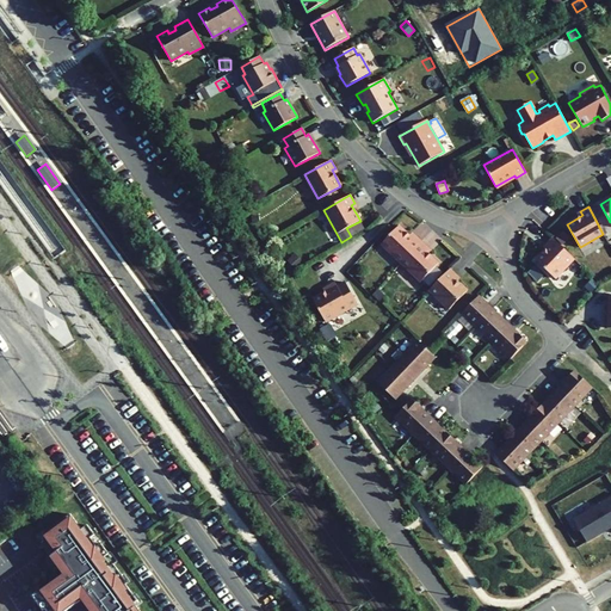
[(591,210),(596,218),(602,214),(598,207),(591,210)]
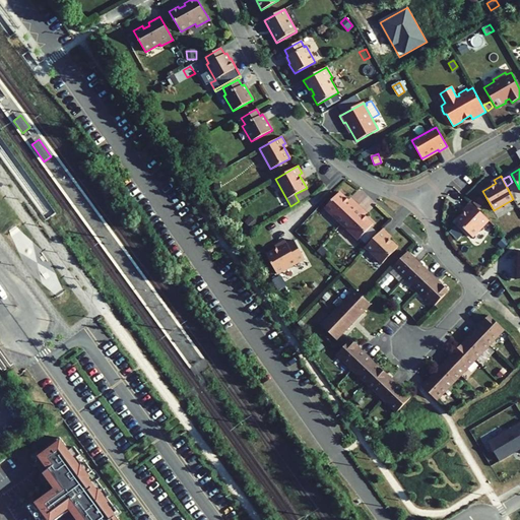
[(299,201),(311,195),(307,188),(295,194),(299,201)]
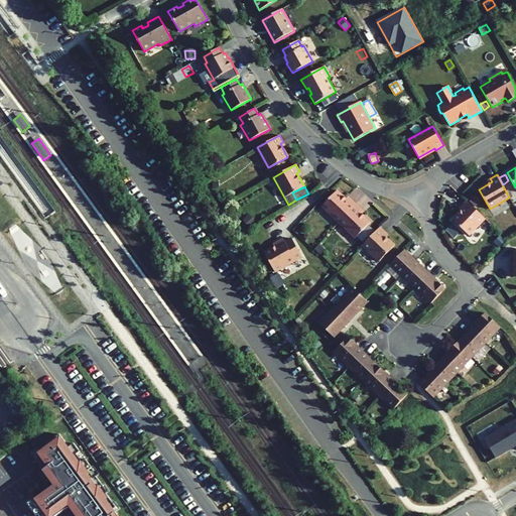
[(321,207),(338,223),(356,204),(350,199),(348,202),(345,200),(337,190),(321,207)]
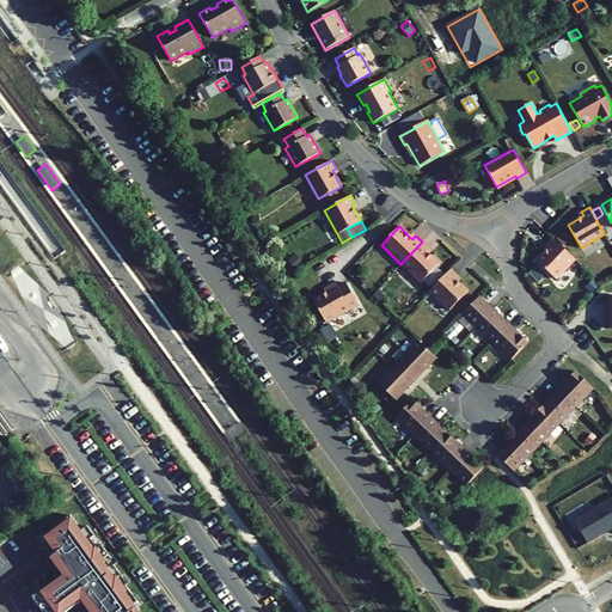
[(557,239),(563,245),(570,238),(563,232),(557,239)]
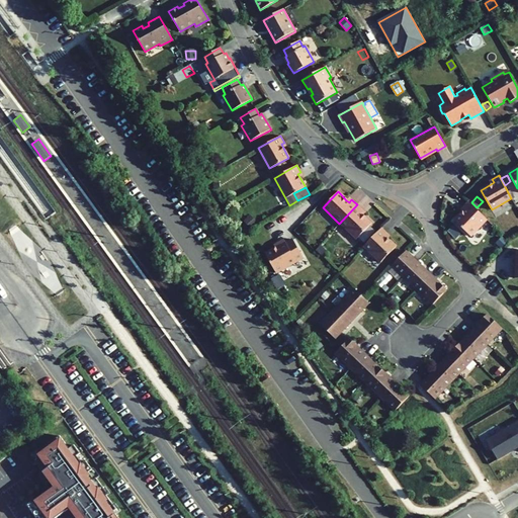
[(470,236),(487,220),(467,201),(462,207),(464,209),(462,211),(454,221),(470,236)]
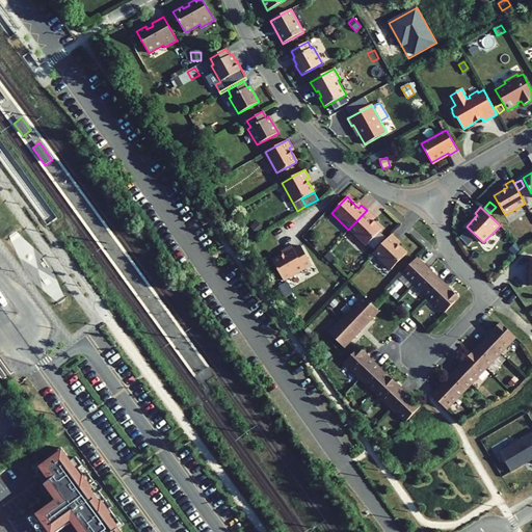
[(366,246),(381,230),(372,221),(370,218),(372,216),(367,210),(348,230),(366,246)]
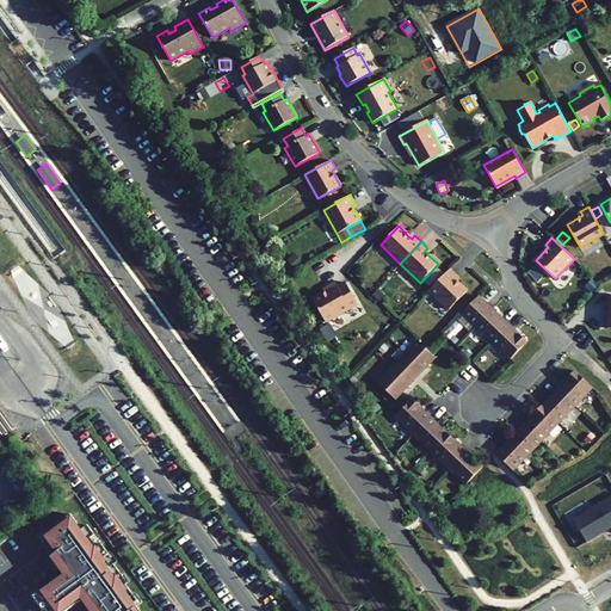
[(456,275),(450,269),(429,290),(449,309),(467,291),(456,281),(454,278),(456,275)]
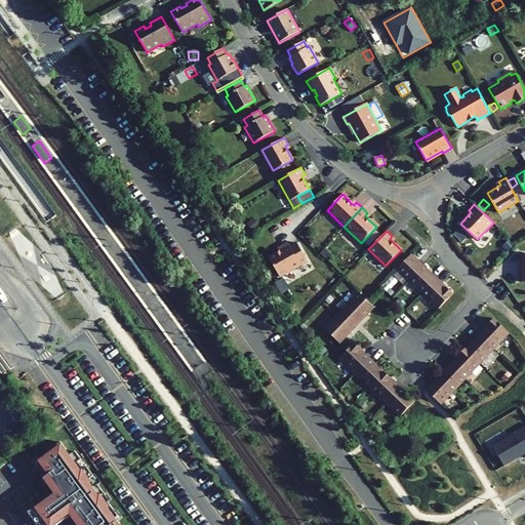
[(502,246),(508,251),(513,245),(508,240),(502,246)]
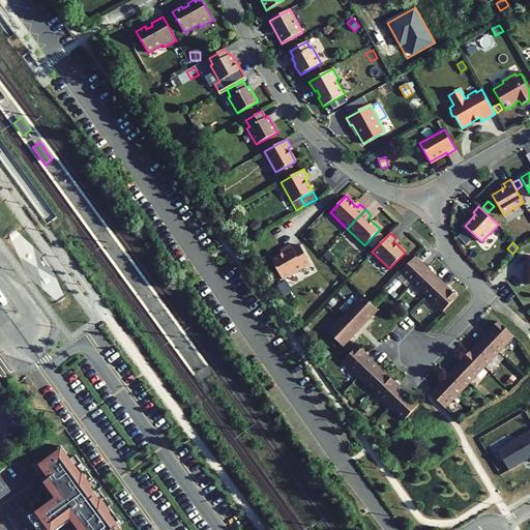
[(283,280),(310,263),(299,244),(292,248),(290,244),(283,248),(285,252),(282,253),(271,259),(283,280)]
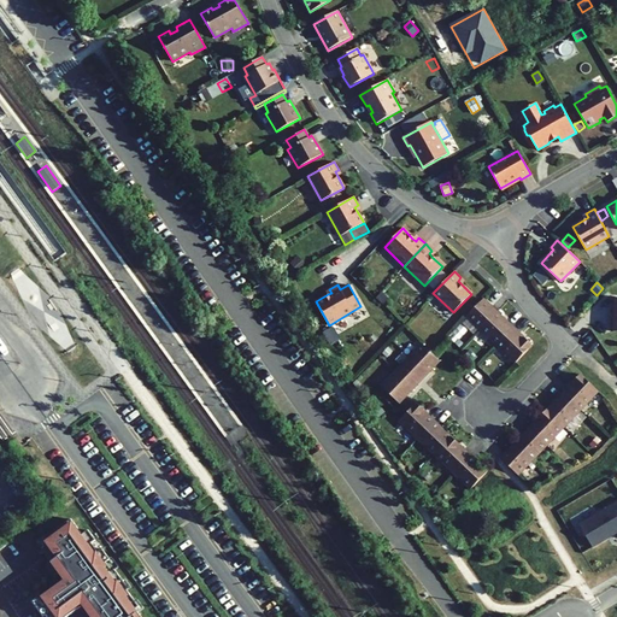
[(377,298),(383,304),(389,299),(382,293),(377,298)]
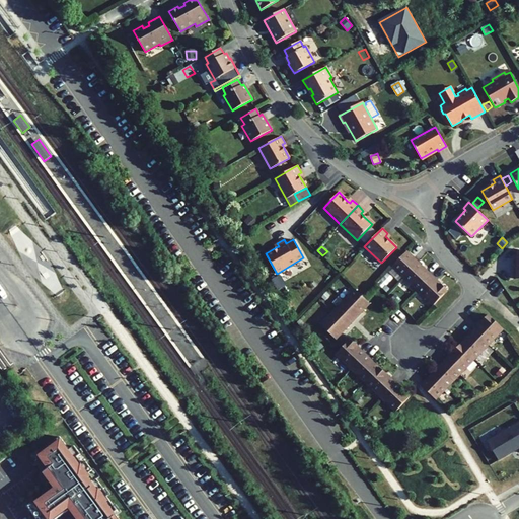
[(402,277),(418,262),(413,257),(406,251),(391,267),(394,269),(400,275),(402,277)]
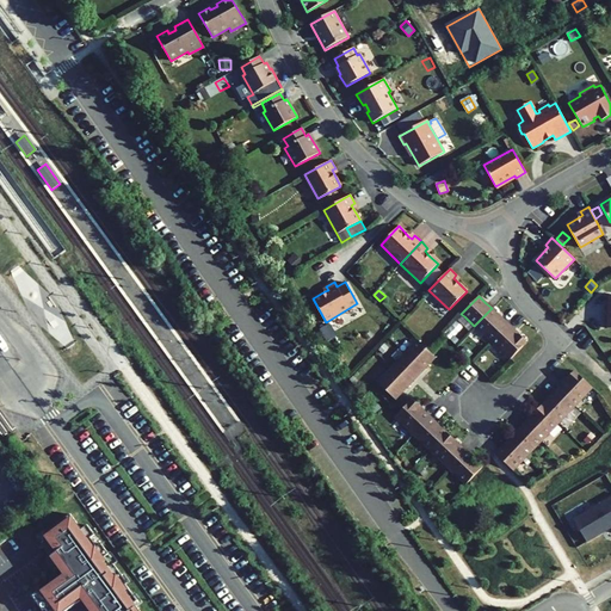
[(474,326),(482,334),(488,340),(492,343),(508,325),(492,308),(474,326)]
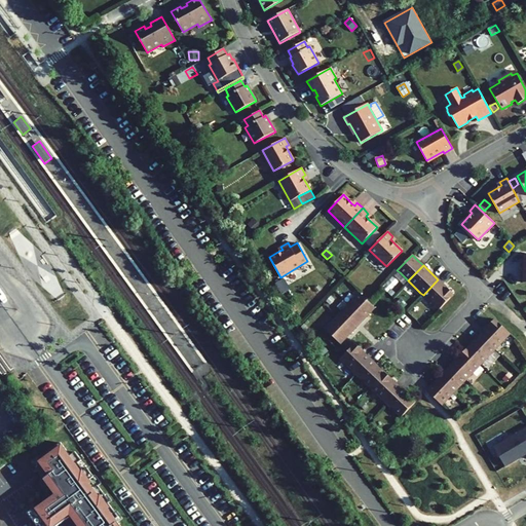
[(397,276),(402,282),(406,278),(400,272),(397,276)]
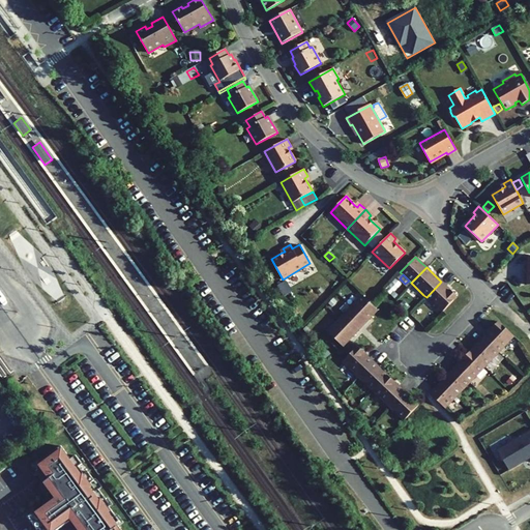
[(427,297),(442,312),(457,296),(441,282),(427,297)]
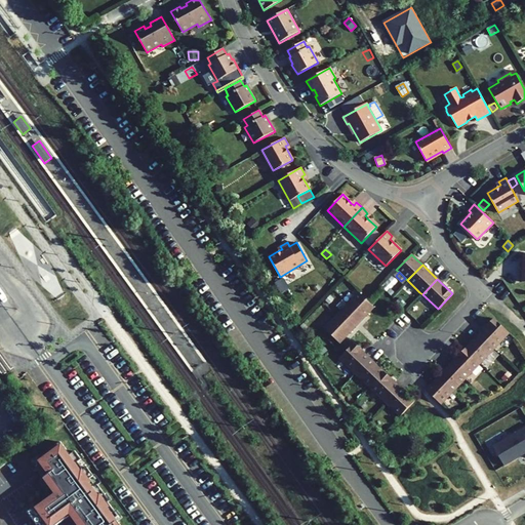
[(358,292),(348,304),(363,318),(373,308),(358,292)]
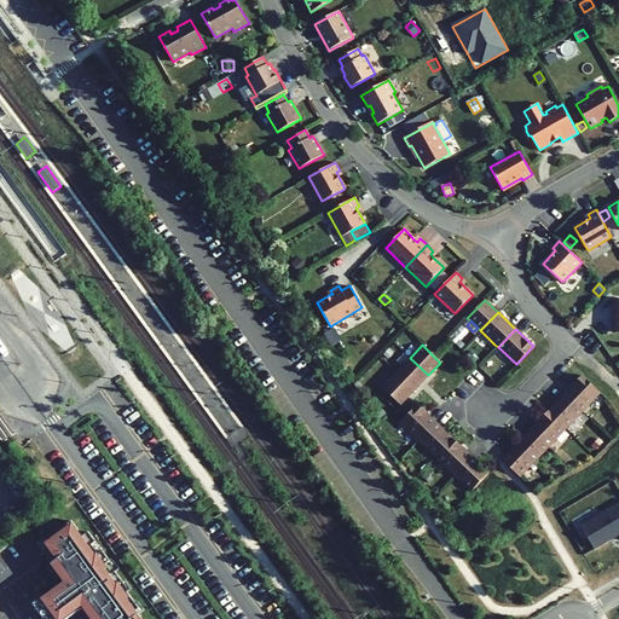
[(393,363),(400,369),(410,358),(404,352),(393,363)]
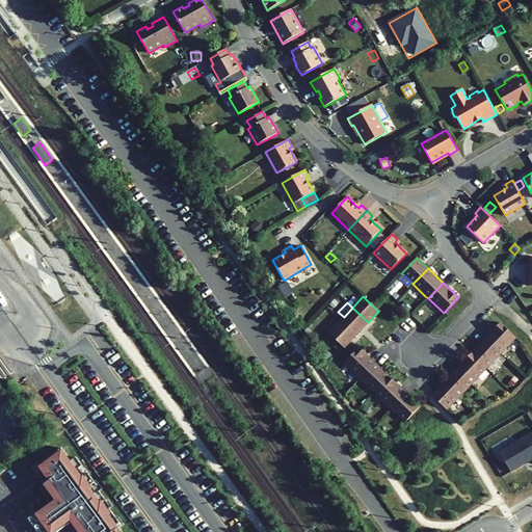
[(352,308),(344,317),(341,320),(356,335),(368,322),(352,308)]
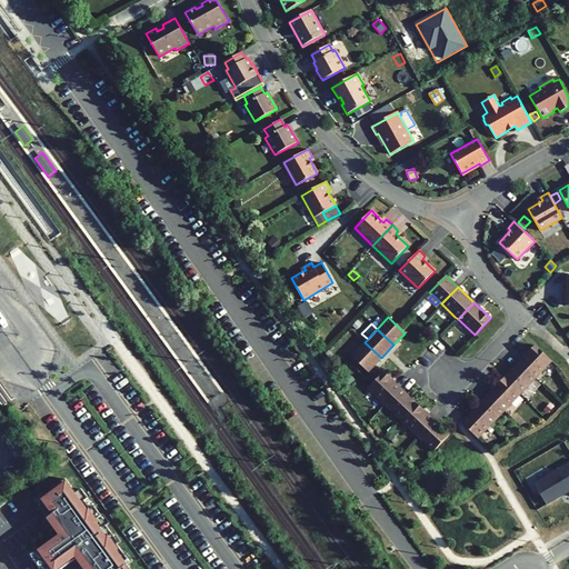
[(381,358),(365,342),(351,356),(368,372),(381,358)]
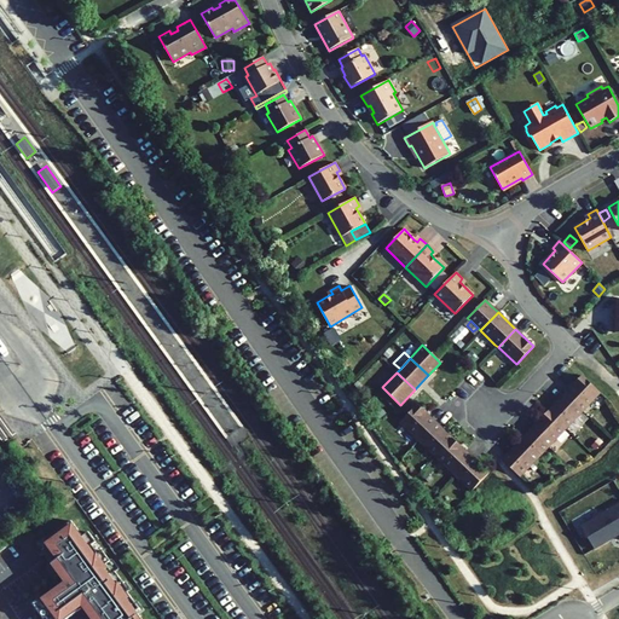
[(563,394),(582,411),(600,393),(582,376),(563,394)]
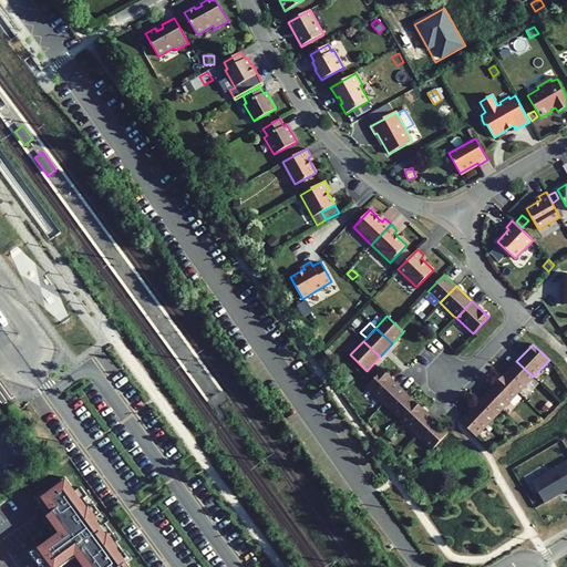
[(502,375),(518,392),(533,377),(516,361),(502,375)]
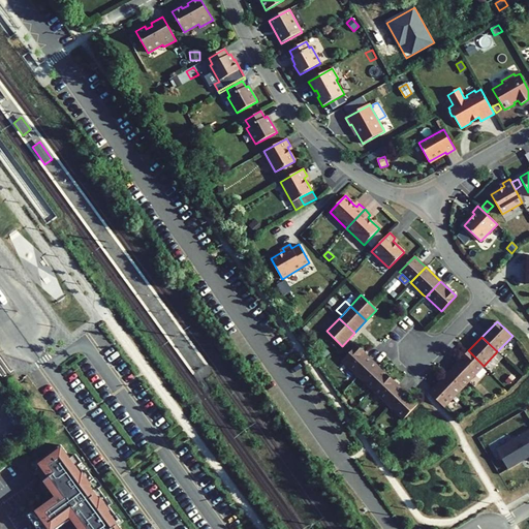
[(356,346),(342,362),(358,376),(372,361),(356,346)]
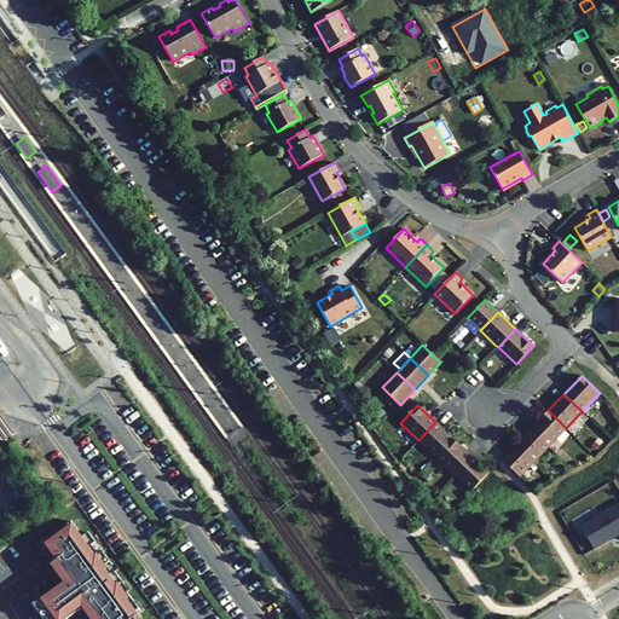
[(374,411),(380,418),(386,414),(380,406),(374,411)]
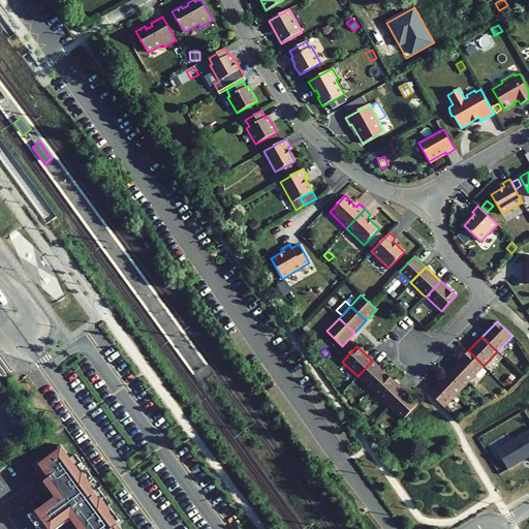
[(453,367),(468,382),(484,366),(468,350),(458,363),(453,367)]
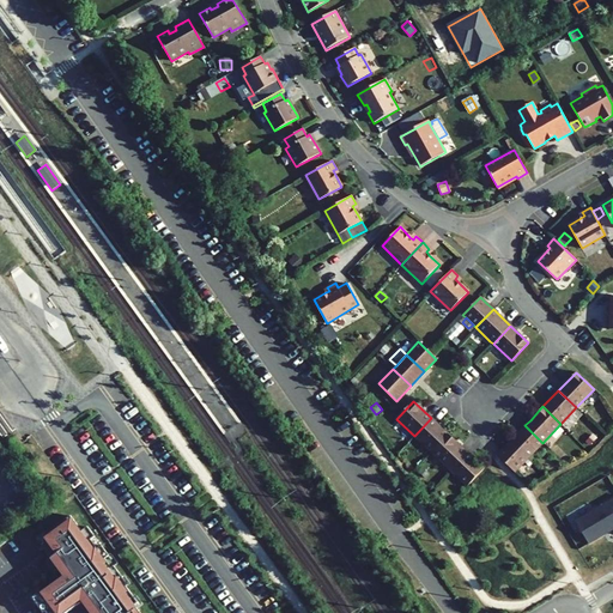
[(414,436),(431,453),(448,435),(431,418),(414,436)]
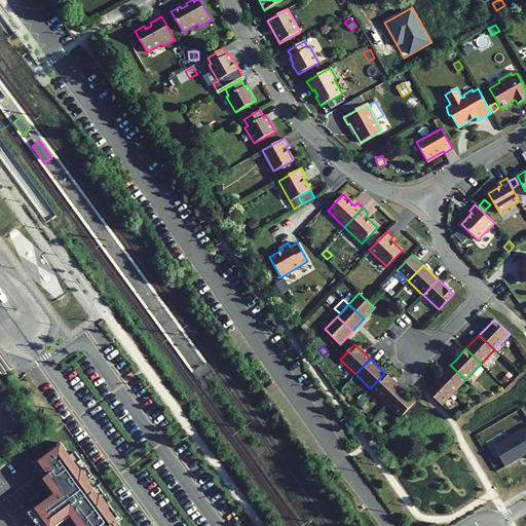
[(450,365),(437,379),(452,395),(465,380),(450,365)]
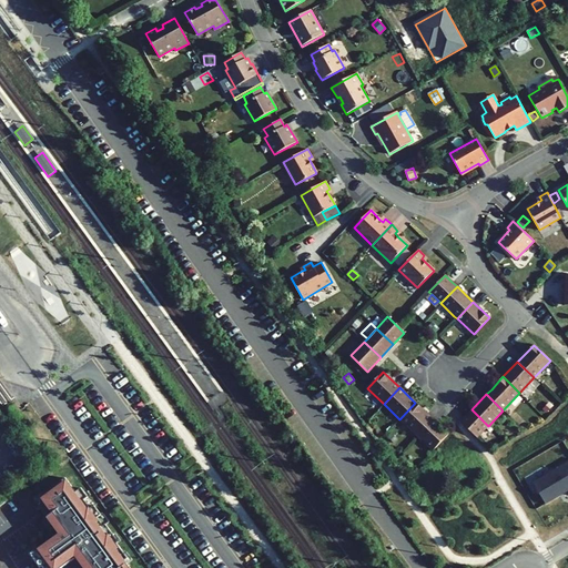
[(399,419),(416,435),(433,418),(415,403),(399,419)]
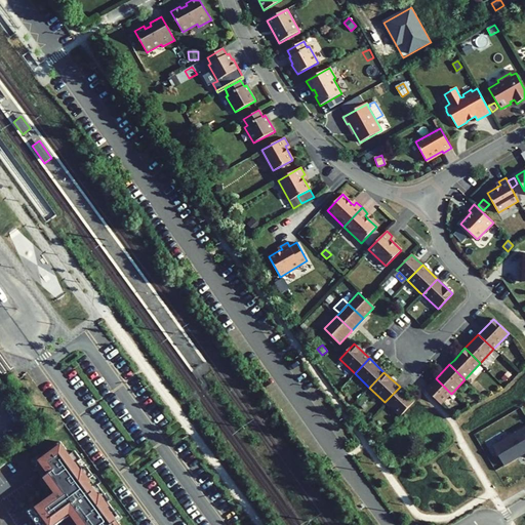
[(426,390),(441,404),(451,394),(436,378),(426,390)]
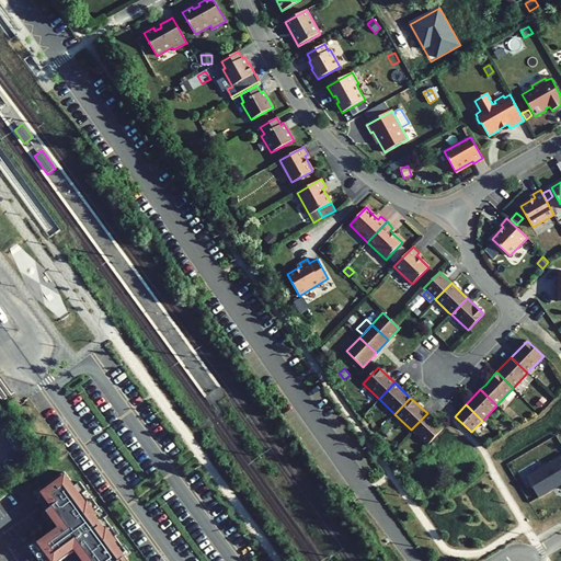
[(443,428),(427,413),(411,430),(427,445),(443,428)]
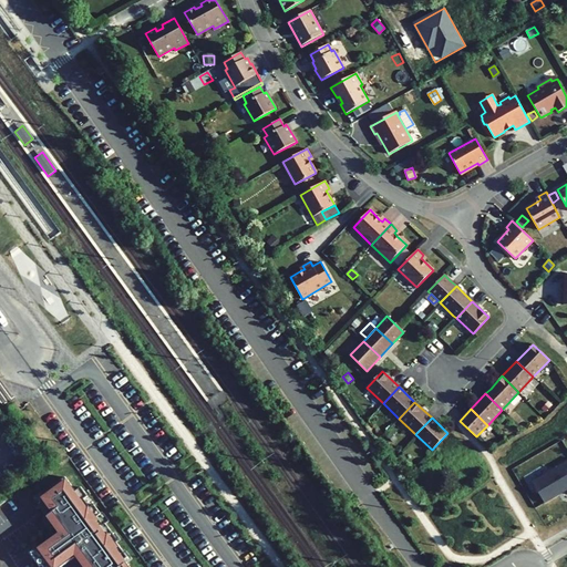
[(388,437),(393,443),(398,440),(392,433),(388,437)]
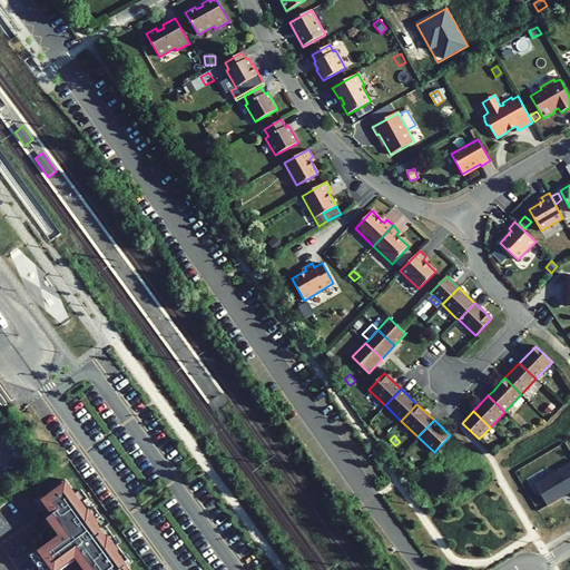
[(569,463),(534,484),(547,505),(569,491),(569,463)]
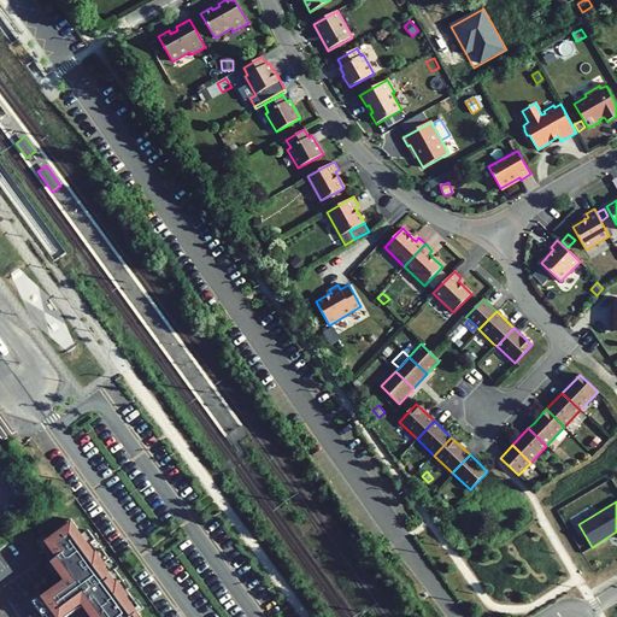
[(141,616),(131,604),(135,601),(128,591),(125,592),(119,583),(123,581),(116,570),(112,573),(106,563),(110,560),(103,550),(98,553),(92,545),(95,541),(88,530),(82,535),(71,519),(41,541),(53,557),(47,560),(63,581),(33,603),(42,616),(43,616),(46,616),(68,616),(81,607),(83,605),(89,612),(87,613),(88,616),(141,616)]
